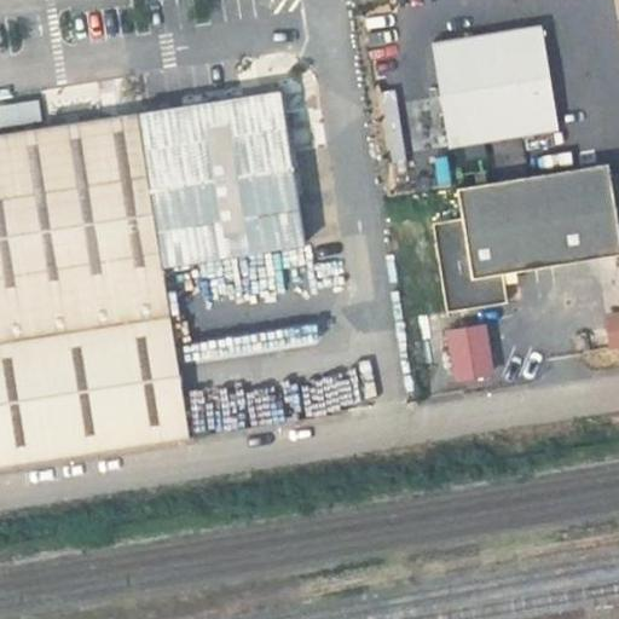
[(541,27),(432,44),(449,148),(557,129),(541,27)]
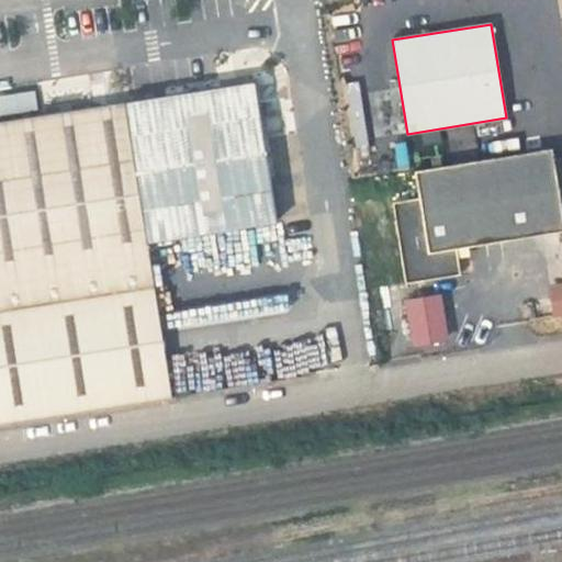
[(255,81),(0,121),(0,424),(171,397),(147,242),(277,222),(255,81)]
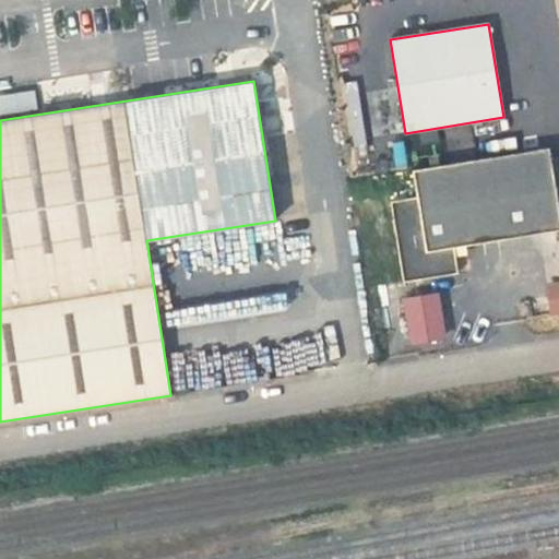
[(453,247),(558,229),(558,214),(548,147),(412,170),(416,197),(390,200),(402,282),(458,273),(453,247)]
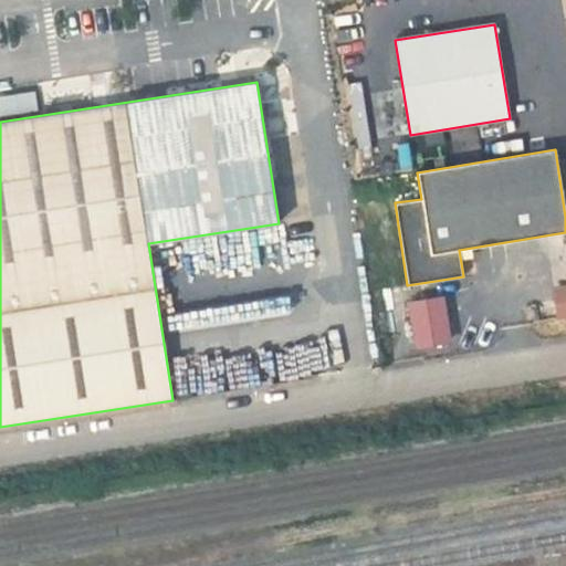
[(552,316),(565,314),(565,283),(549,285),(552,316)]
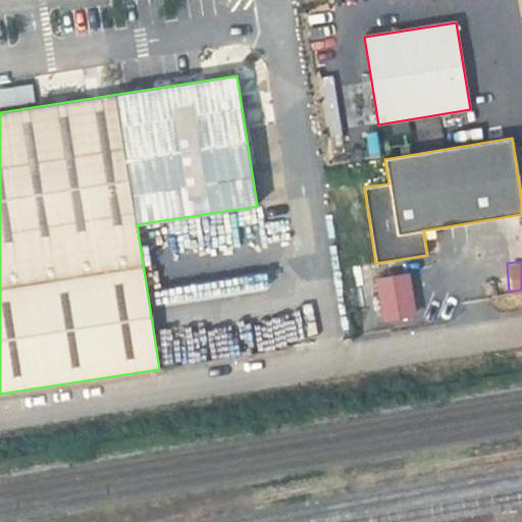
[(378,278),(384,318),(413,314),(407,273),(378,278)]
